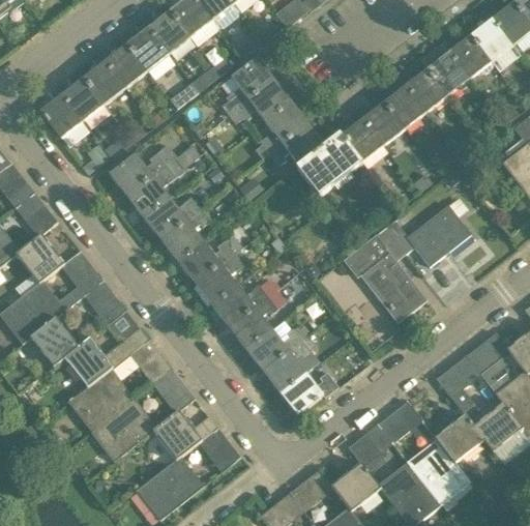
[(8,1),(9,0),(0,0),(0,13),(11,5),(8,1)]
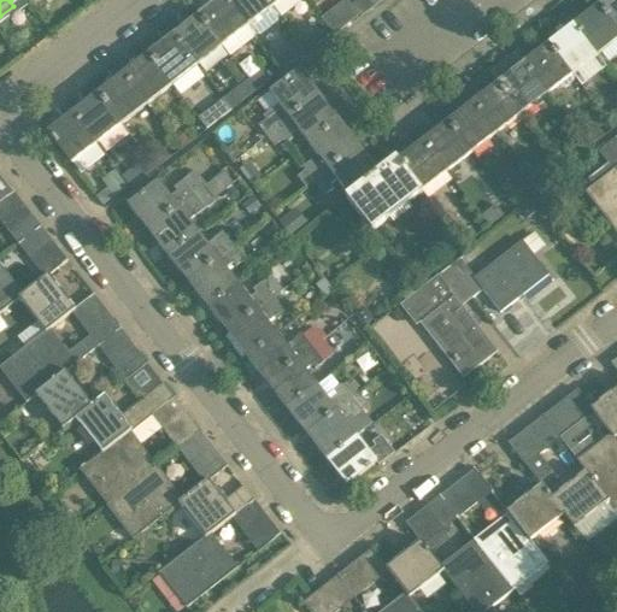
[(247,23),(228,0),(211,0),(198,11),(222,42),(247,23)]
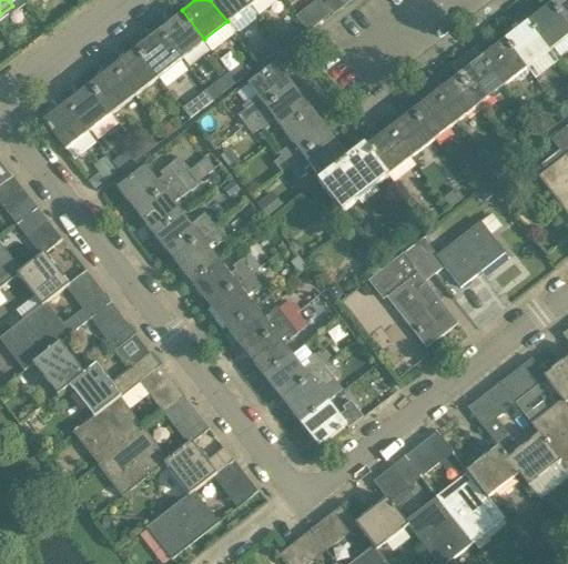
[(210,0),(227,21),(233,28),(239,29),(255,17),(256,10),(251,3),(247,0),(210,0)]
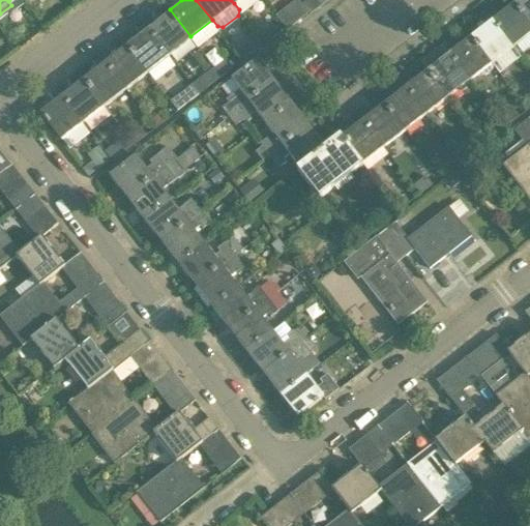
[(292,0),(276,12),(288,27),(307,11),(298,0),(292,0)]
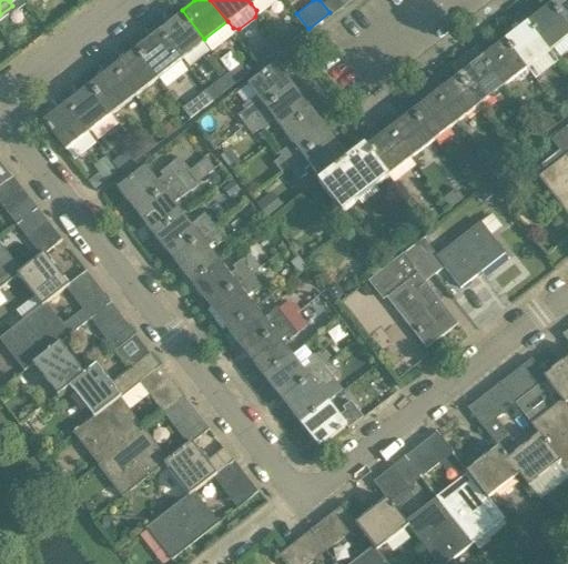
[(324,0),(323,1),(331,12),(344,2),(342,0),(324,0)]
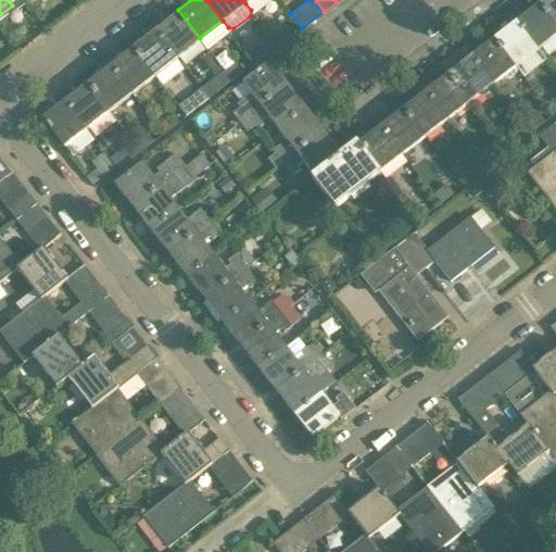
[(538,46),(555,32),(555,22),(539,0),(523,11),(517,2),(509,9),(538,46)]
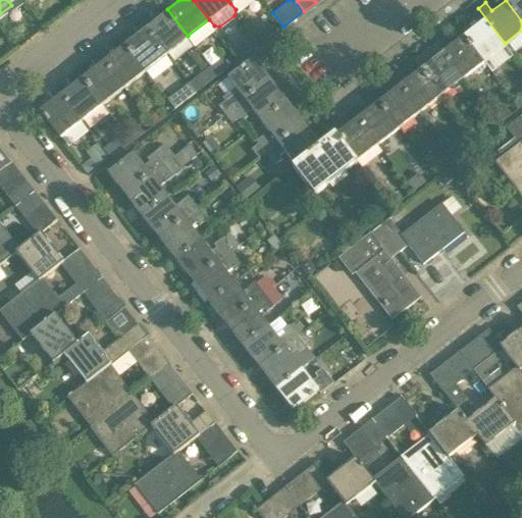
[(506,0),(521,20),(521,0),(506,0)]
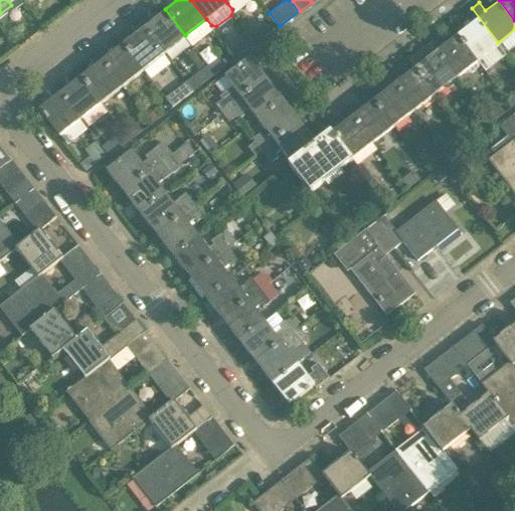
[(477,58),(498,42),(472,8),(464,13),(471,22),(457,32),(477,58)]
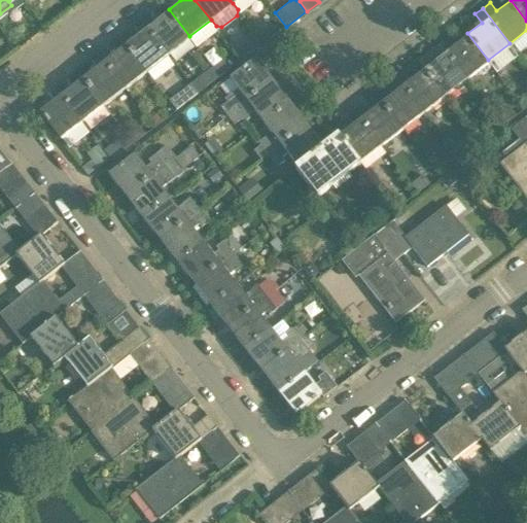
[(147,11),(140,18),(168,53),(189,36),(169,9),(154,21),(147,11)]
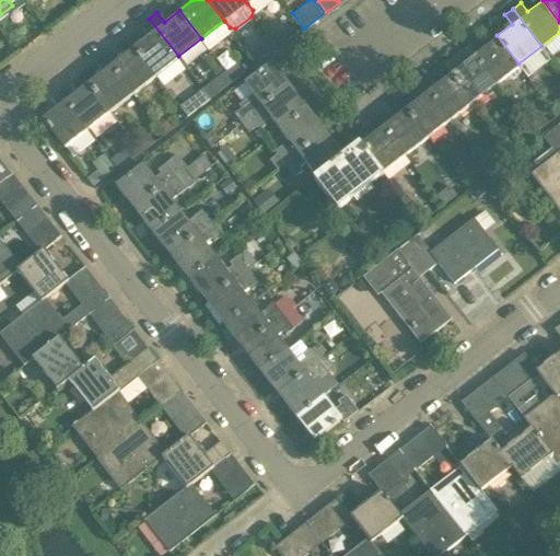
[(178,56),(149,19),(141,24),(149,33),(133,45),(155,73),(178,56)]
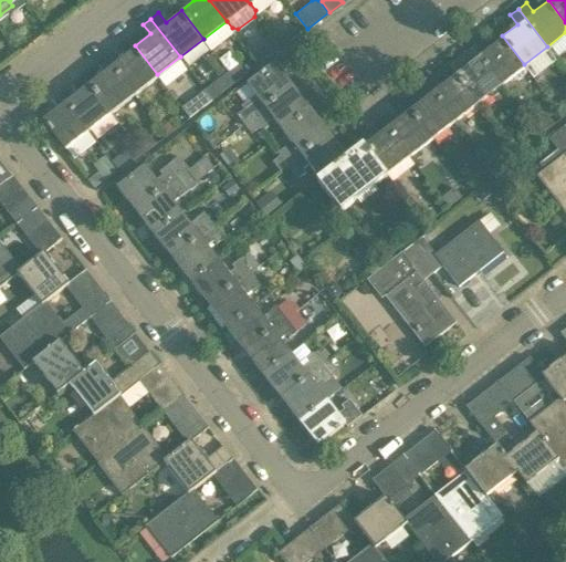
[(292,27),(279,37),(285,45),(299,35),(292,27)]
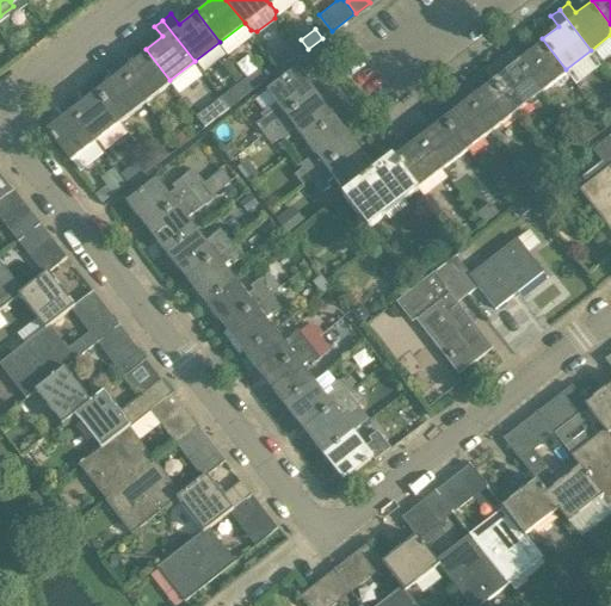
[(542,88),(566,69),(542,38),(525,51),(518,41),(510,48),(542,88)]
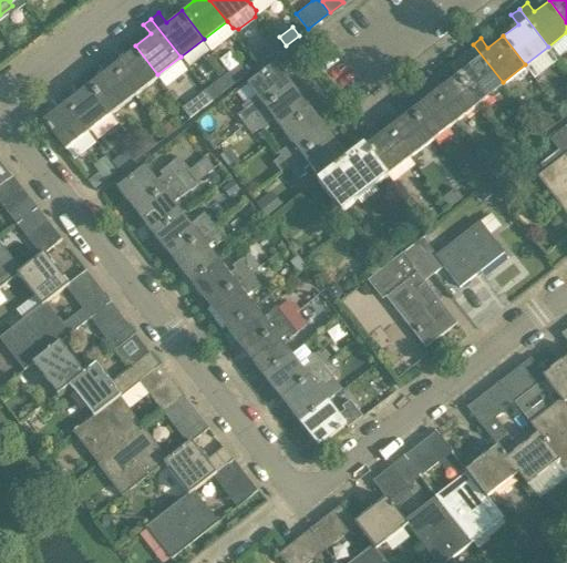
[(260,41),(250,50),(259,61),(269,52),(260,41)]
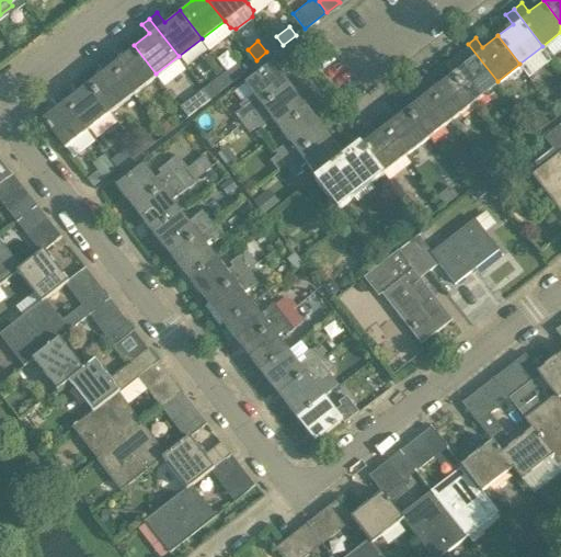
[(474,100),(497,81),(468,44),(460,50),(467,59),(451,70),(474,100)]
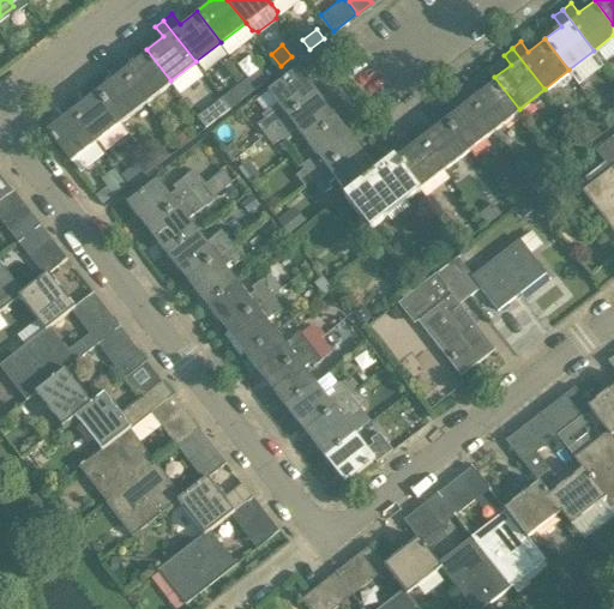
[(122,53),(114,60),(145,101),(170,80),(146,49),(130,62),(122,53)]
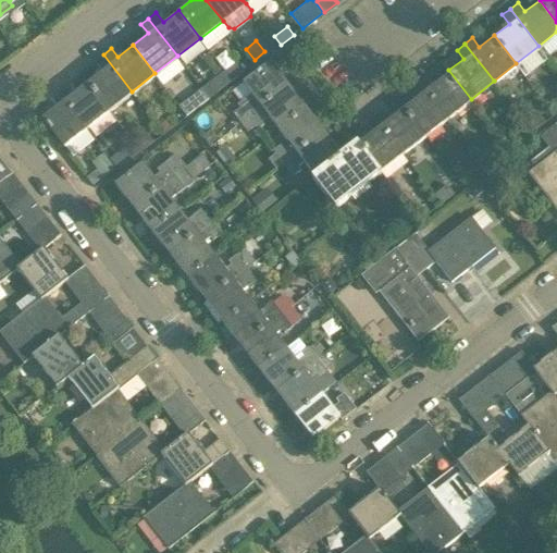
[(109,109),(132,91),(103,54),(96,60),(102,69),(87,81),(109,109)]
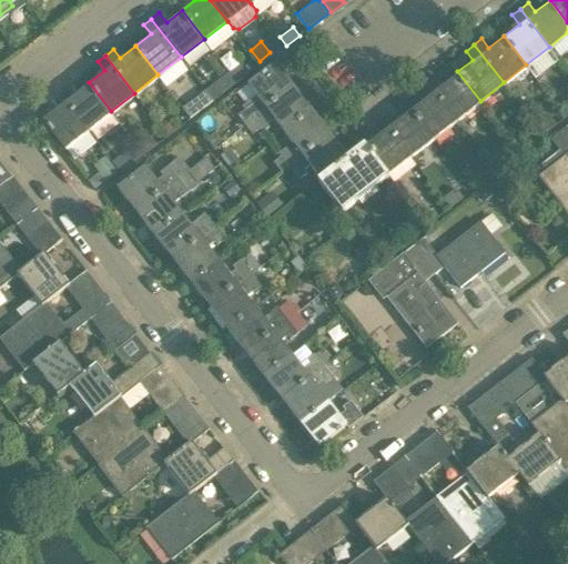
[(247,82),(256,93),(251,98),(250,97),(242,103),(244,107),(237,112),(245,122),(266,106),(294,83),(275,60),(247,82)]
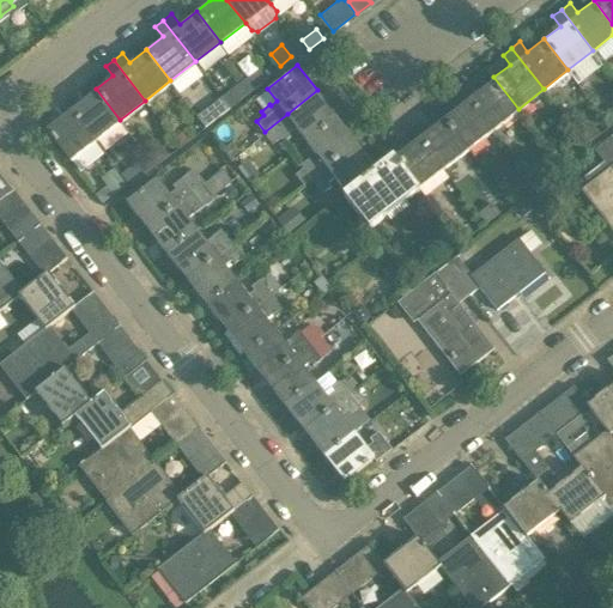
[(247,77),(254,86),(269,76),(261,66),(247,77)]
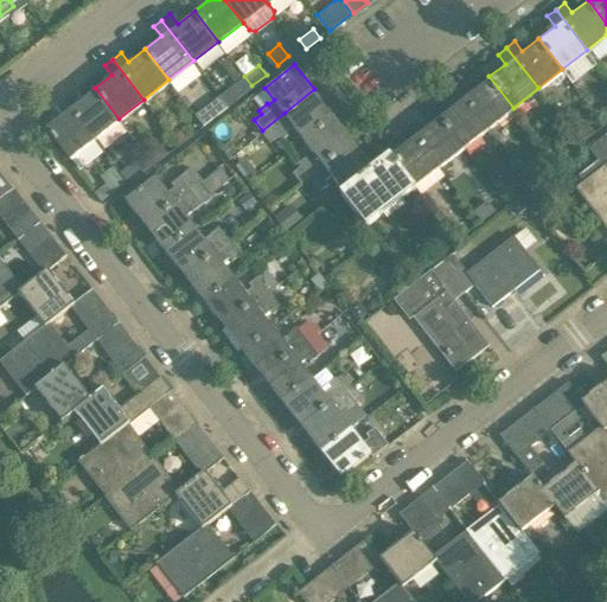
[(238,95),(251,85),(244,76),(231,87),(238,95)]
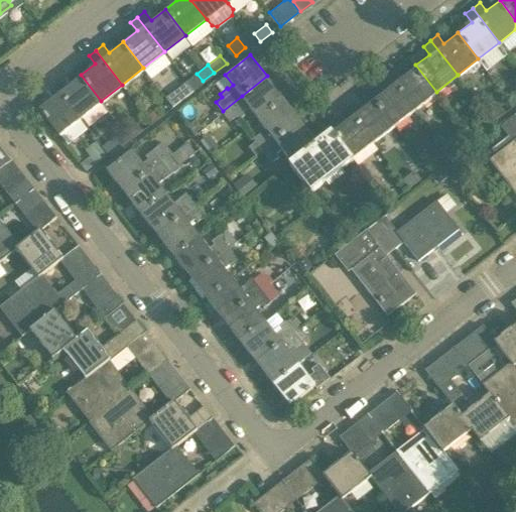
[(415,108),(436,92),(415,65),(402,76),(395,68),(388,73),(415,108)]
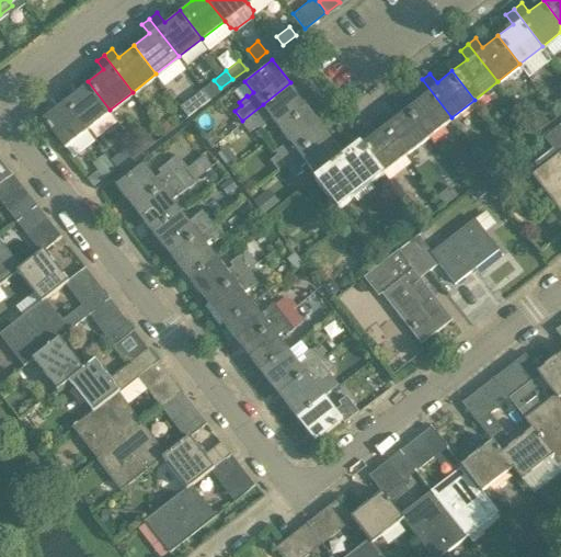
[(428,135),(451,117),(422,79),(414,86),(421,94),(407,105),(428,135)]
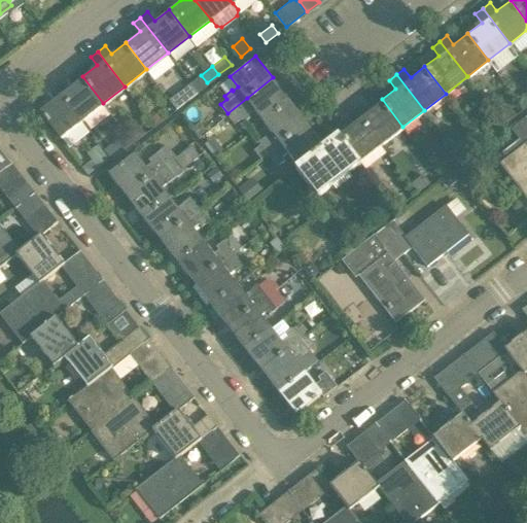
[(81,119),(103,103),(82,76),(69,86),(62,78),(55,84),(81,119)]
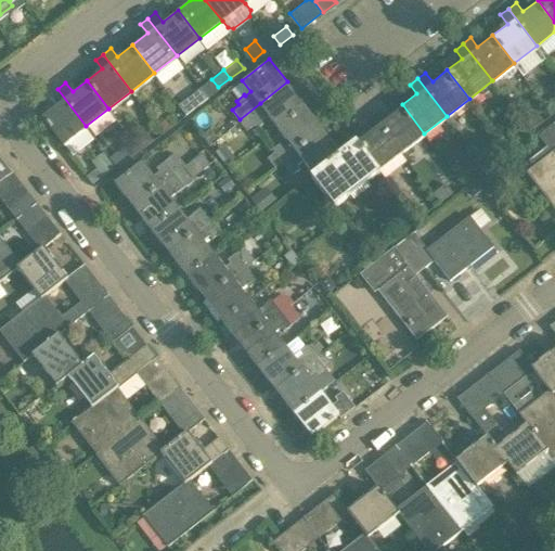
[(287,81),(260,103),(240,119),(246,129),(253,123),(256,127),(263,120),(261,117),(267,113),(278,127),(305,105),(287,81)]
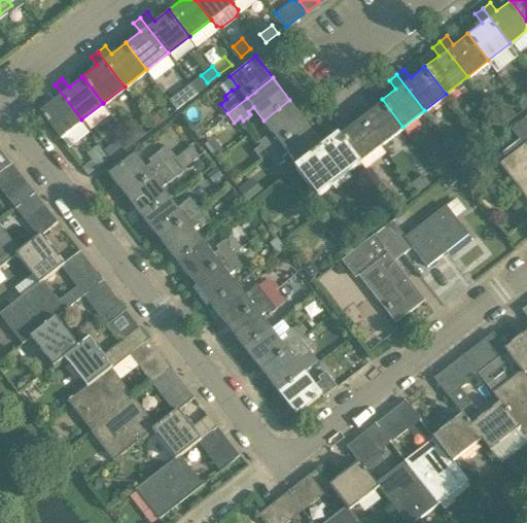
[(198,91),(189,80),(168,97),(176,107),(198,91)]
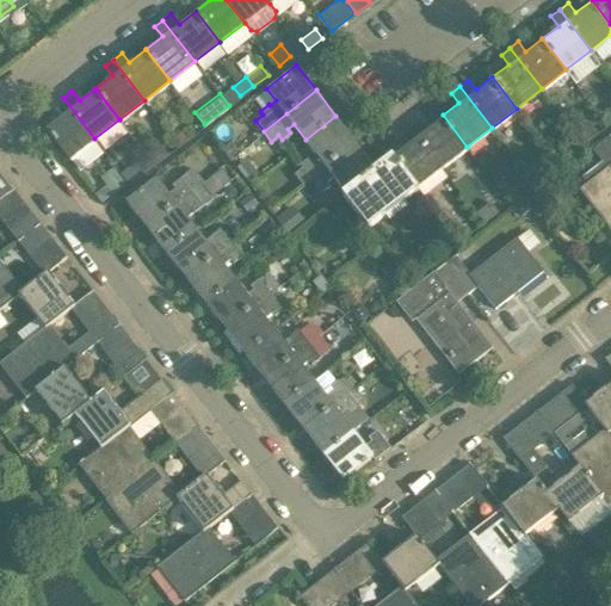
[(69,159),(94,138),(63,98),(55,104),(63,113),(45,128),(69,159)]
